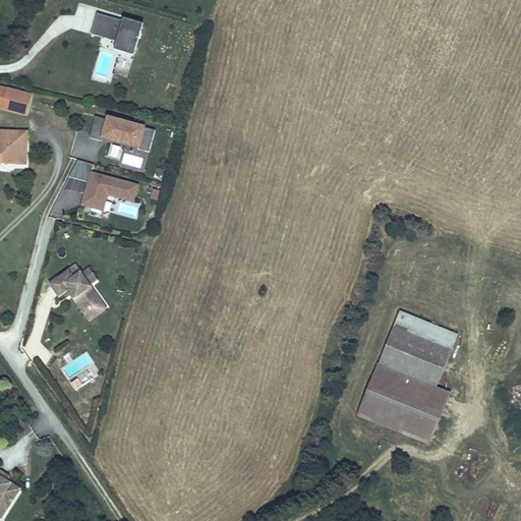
[(134,48),(140,27),(122,21),(97,14),(91,35),(115,42),(134,48)]
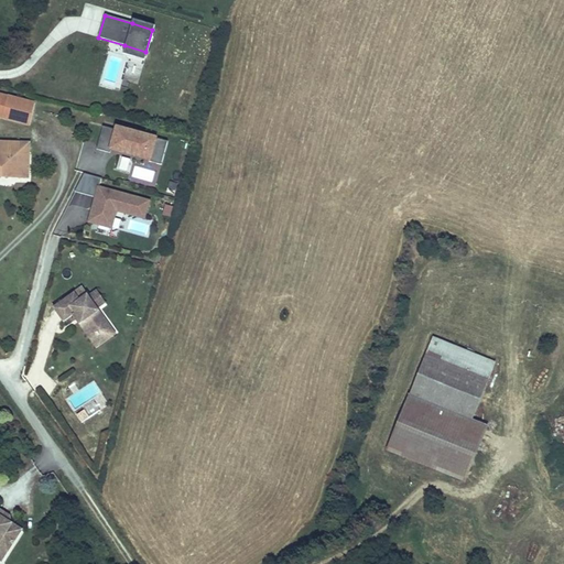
[(153,26),(132,20),(132,23),(152,30),(153,26)]
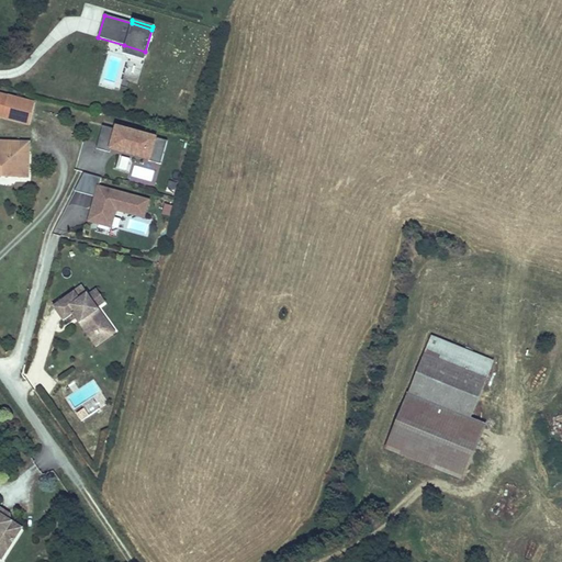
[(143,60),(145,52),(124,45),(122,54),(143,60)]
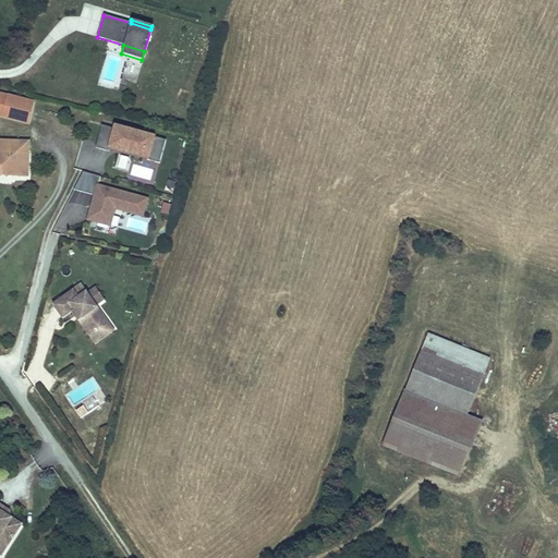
[(8,95),(2,116),(28,122),(34,101),(8,95)]
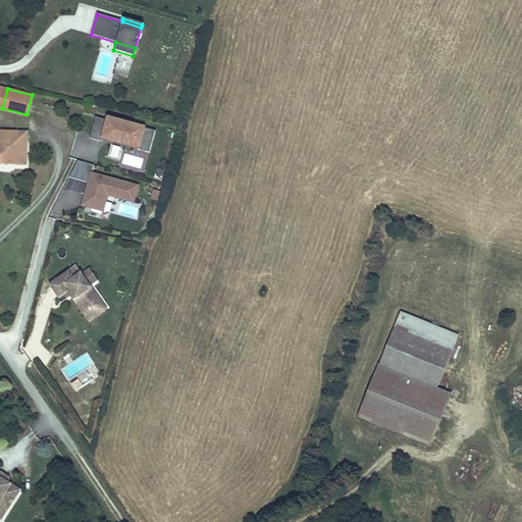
[(108,118),(107,121),(96,119),(91,138),(103,141),(103,140),(142,150),(150,152),(155,133),(147,131),(148,128),(108,118)]
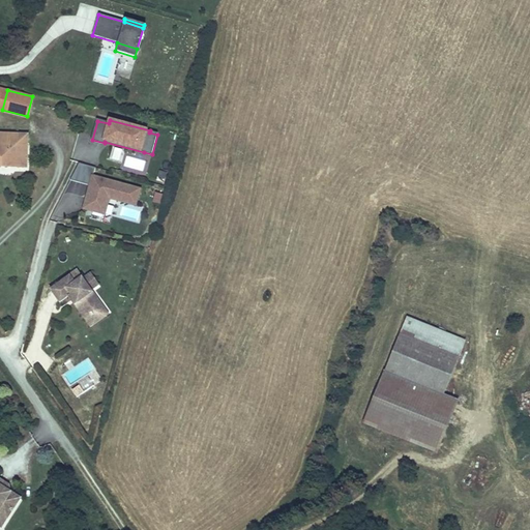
[(2,167),(27,167),(27,133),(2,133),(2,141),(0,141),(0,163),(2,163),(2,167)]
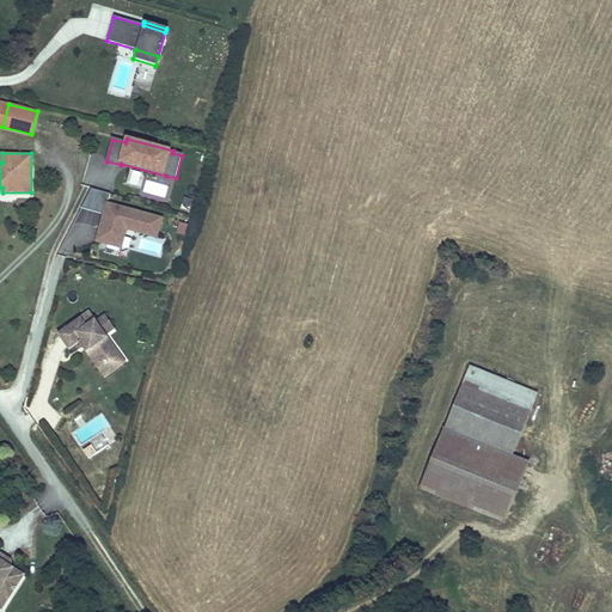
[(133,171),(130,184),(140,185),(141,172),(133,171)]
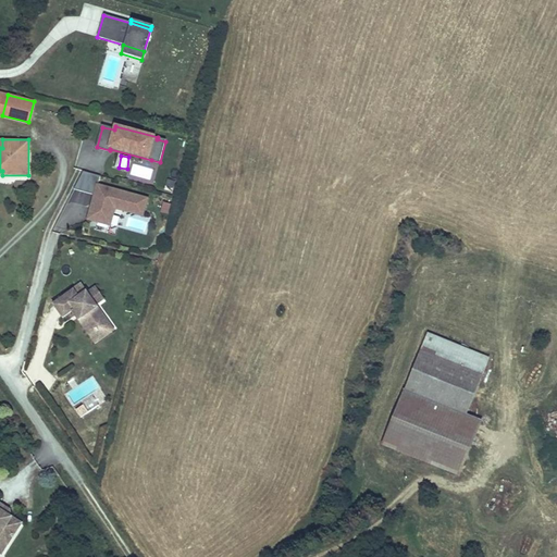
[(149,198),(120,190),(99,185),(101,177),(84,172),(75,190),(95,195),(93,203),(88,219),(111,224),(114,210),(144,218),(149,198)]
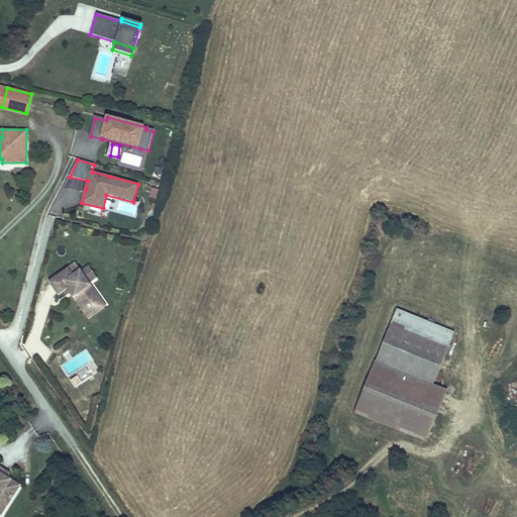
[(164,170),(156,167),(151,179),(160,181),(164,170)]
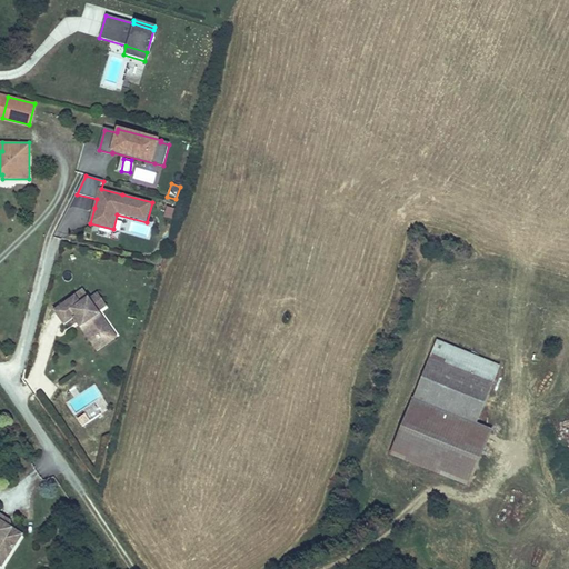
[(175,209),(168,207),(165,219),(172,220),(175,209)]
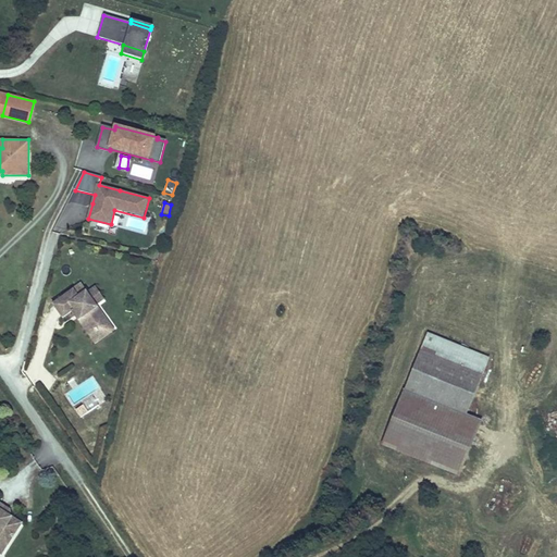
[(93,338),(109,326),(86,295),(78,299),(74,293),(53,307),(63,322),(73,316),(75,318),(77,317),(93,338)]
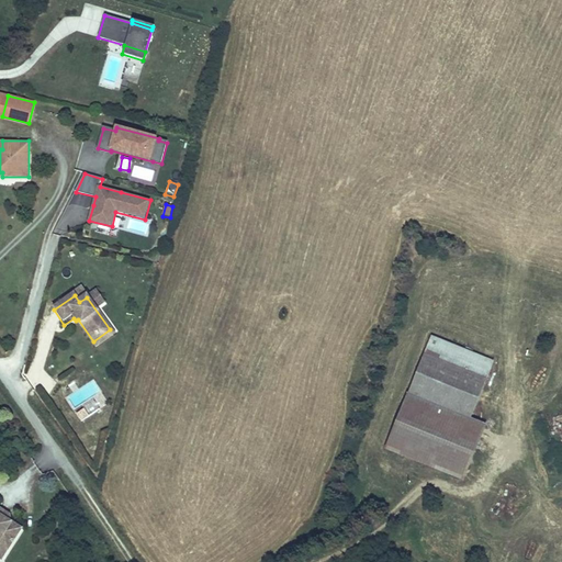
[(97,351),(115,338),(110,329),(93,341),(78,319),(76,321),(97,351)]
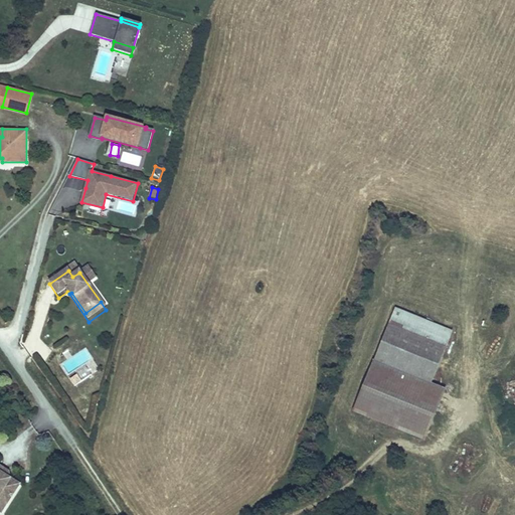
[(452,331),(395,309),(388,324),(446,347),(452,331)]
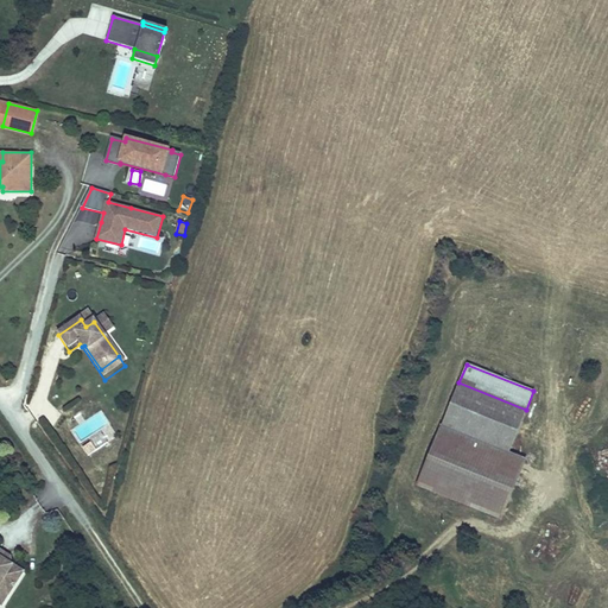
[(526,410),(458,382),(442,425),(511,451),(526,410)]
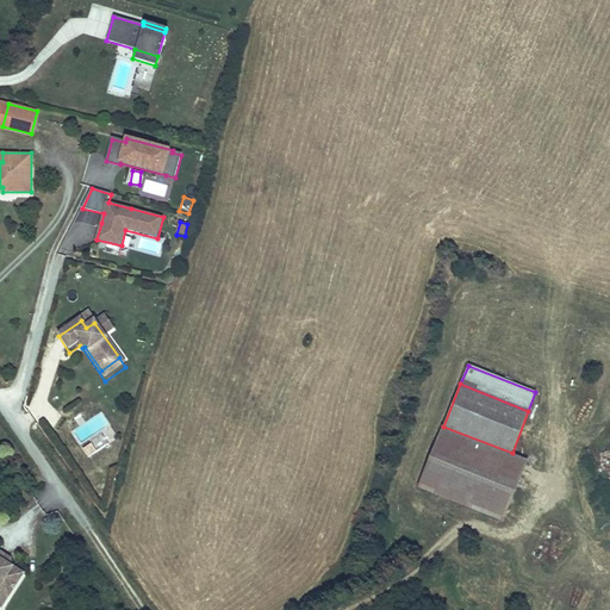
[(512,453),(443,427),(418,490),(502,523),(527,459),(512,453)]
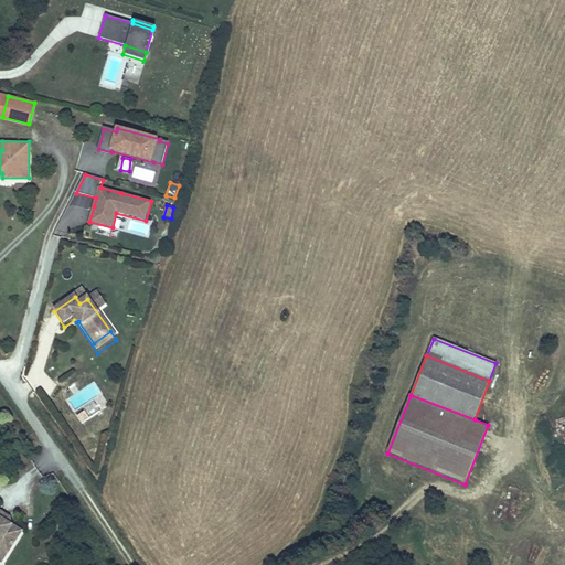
[(0,550),(6,553),(16,537),(6,531),(9,525),(0,520),(0,550)]
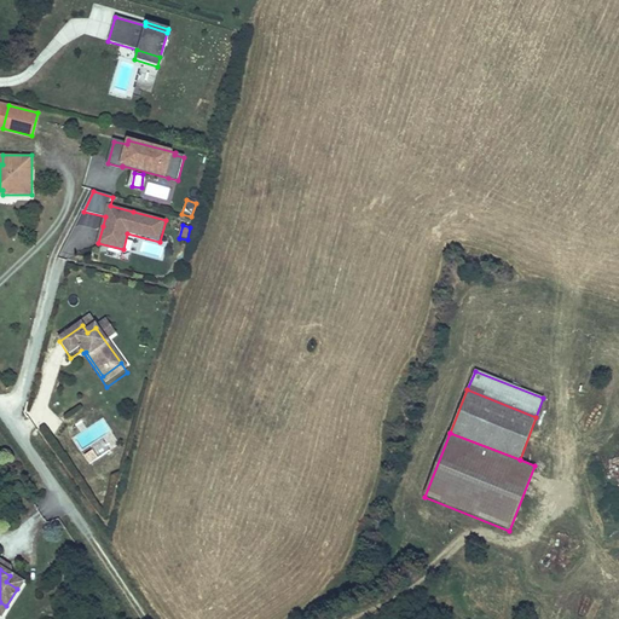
[(21,583),(10,576),(6,582),(17,589),(21,583)]
